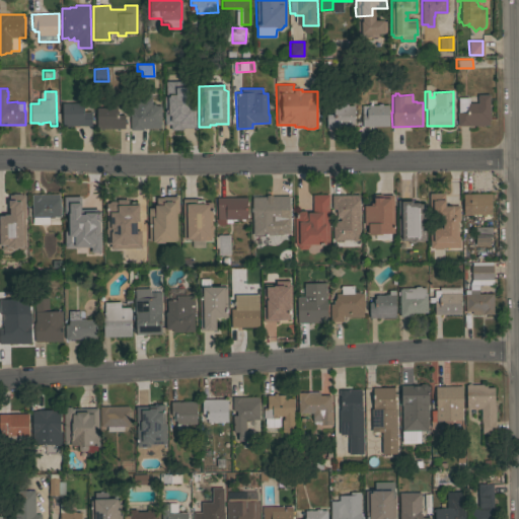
[(457,126),(457,113),(458,113),(457,97),(468,97),(468,102),(477,102),(476,94),(489,94),(489,121),(489,125),(457,126)]
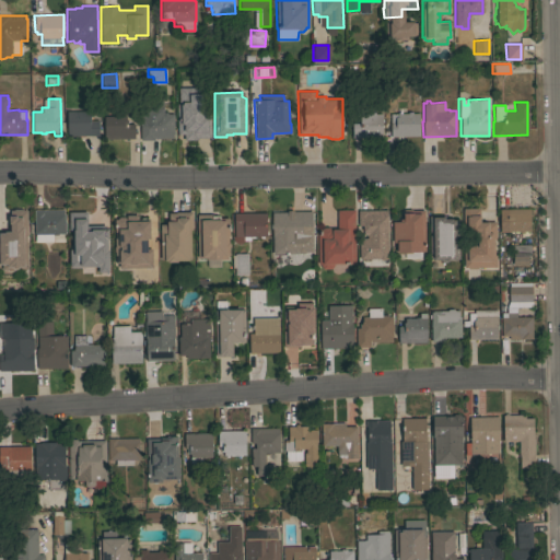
[(140,124),(141,124),(140,107),(163,106),(163,113),(166,113),(166,114),(173,114),(173,133),(173,138),(154,139),(154,140),(152,140),(152,142),(149,142),(149,140),(140,140),(140,124)]
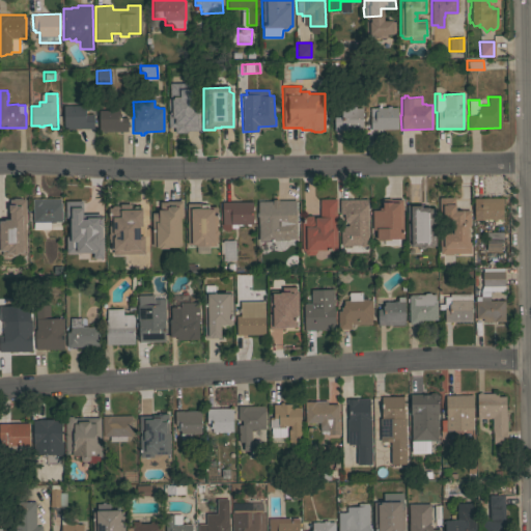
[(85,105),(85,114),(93,114),(93,129),(63,129),(63,105),(85,105)]
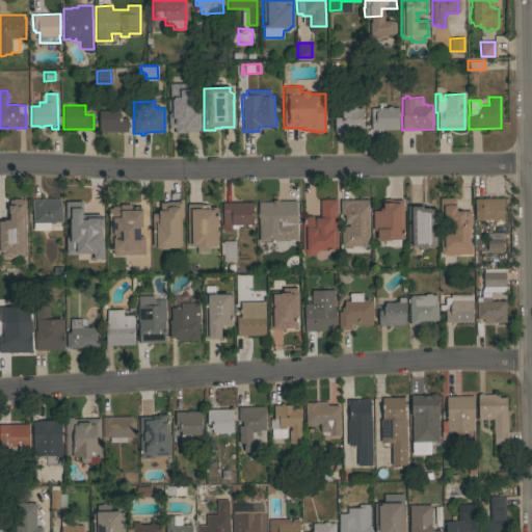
[(370,130),(370,107),(378,107),(378,106),(380,105),(380,107),(387,107),(387,106),(391,106),(391,107),(398,107),(398,129),(370,130)]
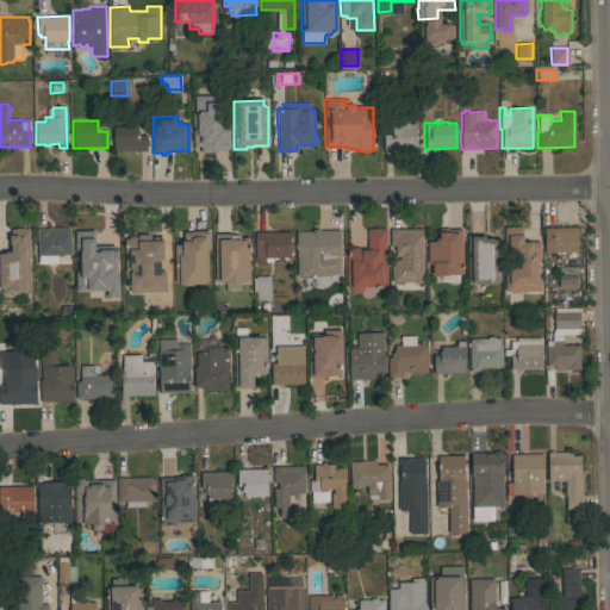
[(198,136),(194,137),(193,123),(205,122),(205,126),(206,126),(206,125),(210,125),(210,126),(216,125),(216,124),(221,124),(221,126),(228,125),(229,151),(199,151),(198,136)]
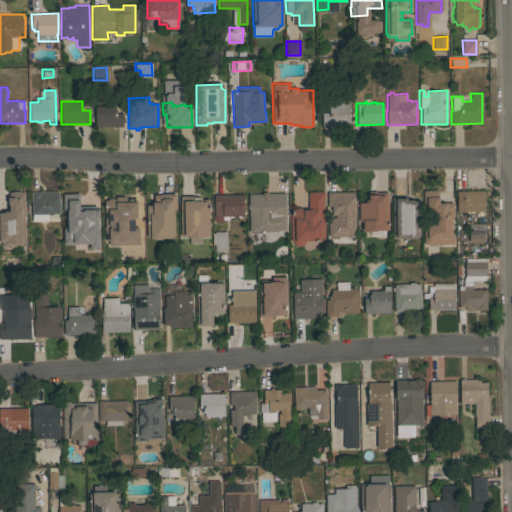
[(322,125),(321,104),(338,104),(338,102),(342,102),(342,104),(349,104),(349,125),(322,125)]
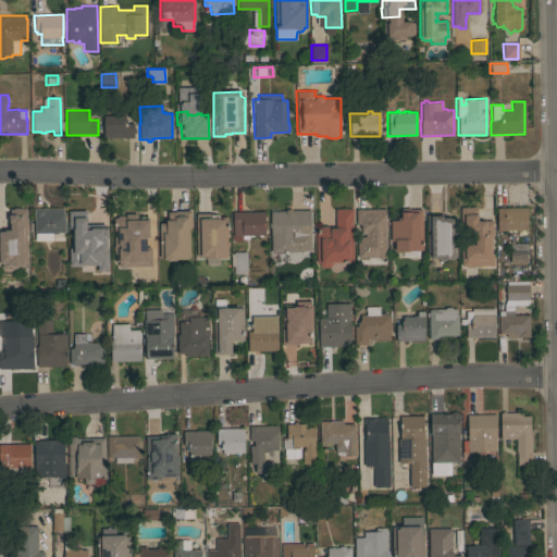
[(103,138),(102,115),(124,115),(124,119),(126,119),(126,123),(133,123),(134,137),(103,138)]
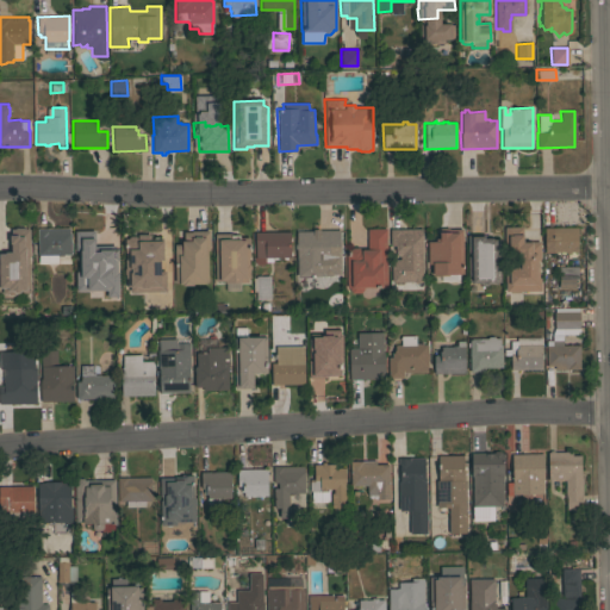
[(520,291),(520,292),(509,293),(509,291),(505,292),(504,267),(520,267),(520,255),(508,256),(506,249),(504,249),(504,226),(522,226),(522,242),(539,242),(540,260),(537,260),(537,278),(540,278),(540,291),(520,291)]
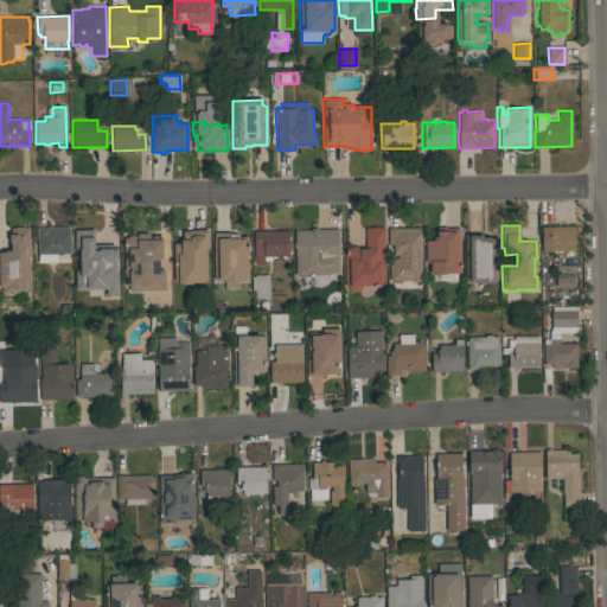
[(574,225),(574,250),(567,250),(567,253),(562,253),(562,251),(542,251),(541,227),(574,225)]
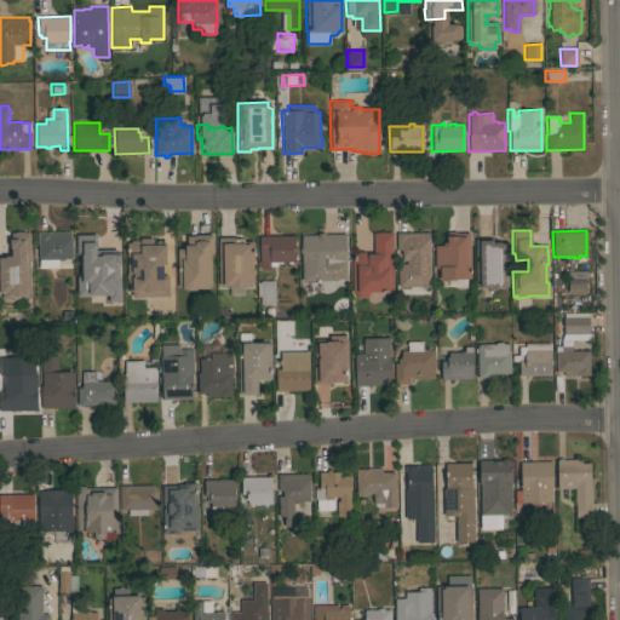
[(29,260),(29,268),(30,268),(30,298),(16,298),(15,300),(10,299),(7,298),(1,298),(1,292),(0,292),(0,257),(11,257),(11,247),(10,247),(10,239),(11,239),(11,233),(15,233),(15,231),(26,231),(26,233),(29,233),(29,260)]
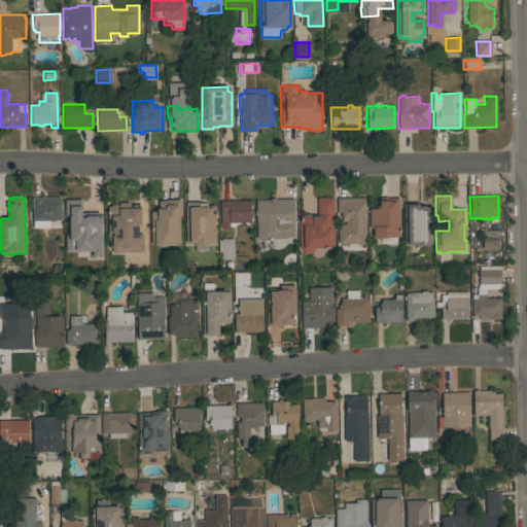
[(60,197),(60,201),(61,201),(61,219),(55,219),(55,221),(48,221),(48,227),(33,227),(33,220),(32,220),(32,198),(60,197)]
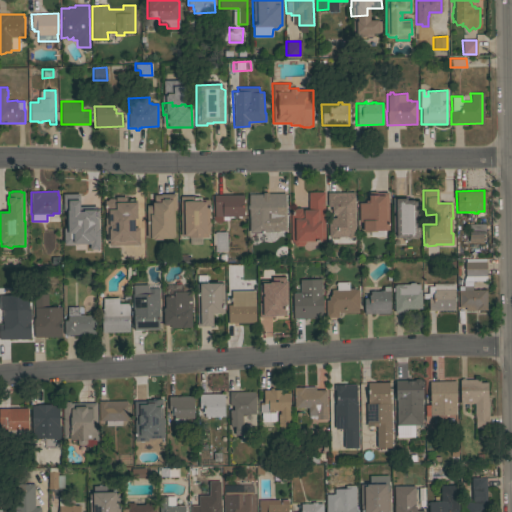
[(324,241),(305,241),(305,246),(292,246),(292,241),(290,241),(290,210),(294,210),(294,208),(303,208),(303,210),(308,210),(307,192),(323,191),(324,241)]
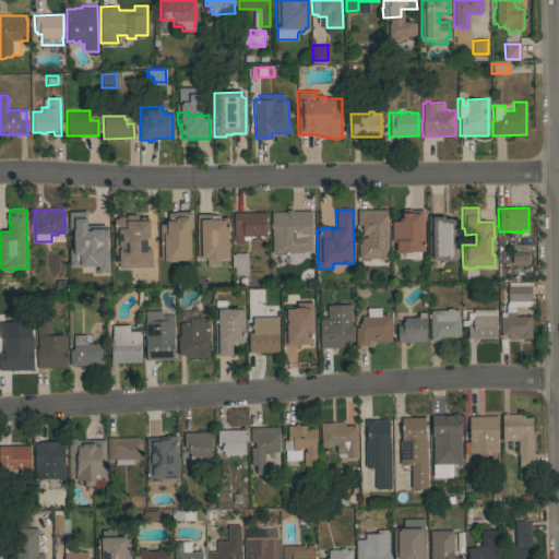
[(424,250),(411,251),(411,252),(395,252),(395,241),(391,241),(391,221),(399,221),(399,218),(402,218),(402,209),(411,209),(411,210),(424,210),(424,250)]
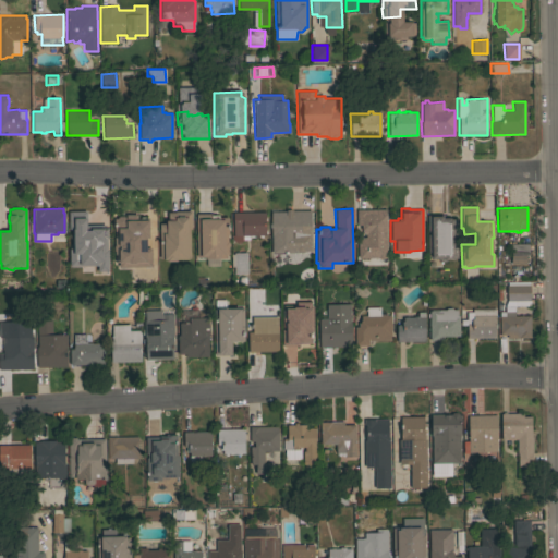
[(310,210),(311,251),(303,251),(302,253),(271,253),(270,211),(286,211),(286,209),(292,209),(292,210),(303,210),(310,210)]
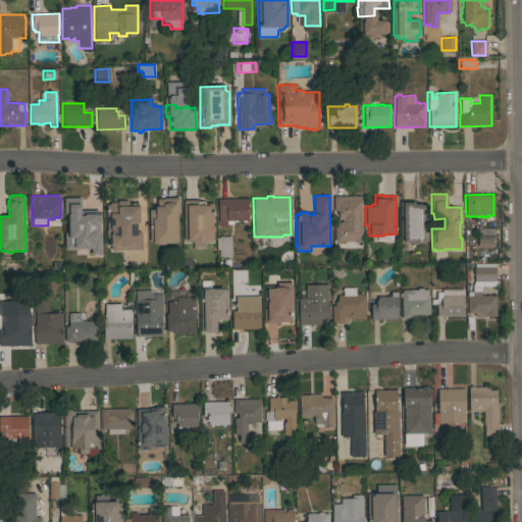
[(360,196),(360,200),(361,200),(361,219),(355,219),(355,220),(350,220),(350,219),(340,219),(340,215),(337,215),(337,210),(333,210),(333,196),(360,196)]
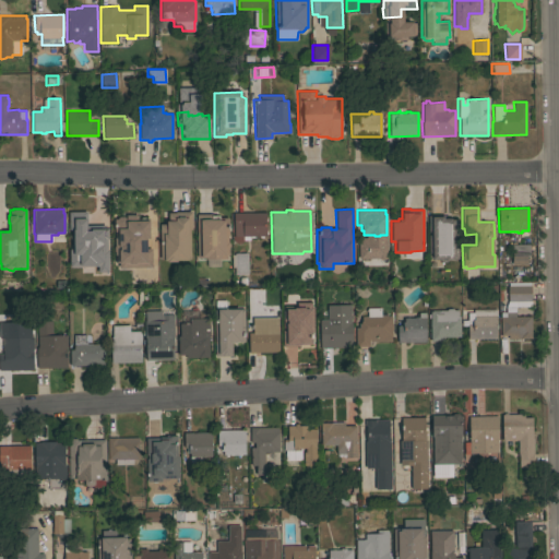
[(100,211),(100,236),(95,236),(95,237),(91,237),(91,242),(78,242),(78,247),(69,247),(69,237),(69,211),(100,211)]
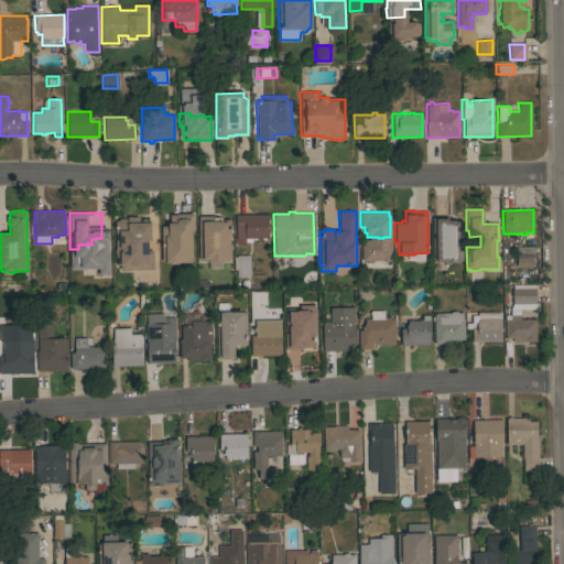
[(161,226),(167,226),(167,223),(170,223),(169,215),(177,215),(177,214),(193,213),(193,231),(192,231),(192,262),(179,262),(179,263),(167,264),(167,262),(165,262),(165,261),(161,261),(161,226)]
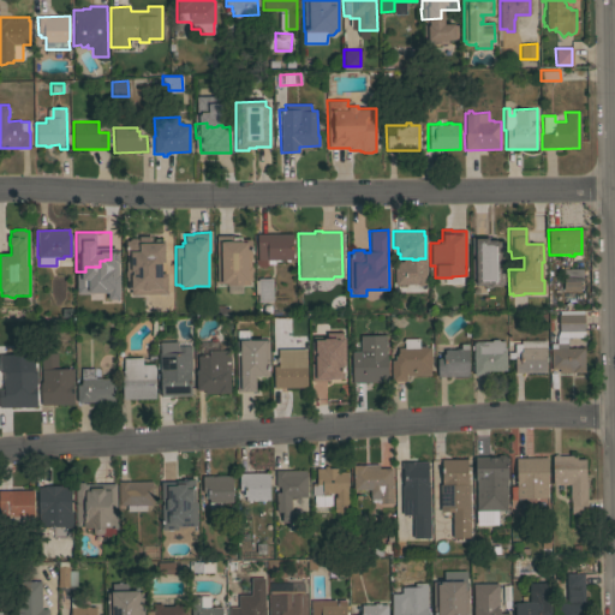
[(257,260),(257,234),(292,233),(292,260),(288,260),(288,261),(274,261),(274,264),(267,264),(267,266),(263,267),(261,267),(258,267),(256,264),(255,262),(255,260),(257,260)]
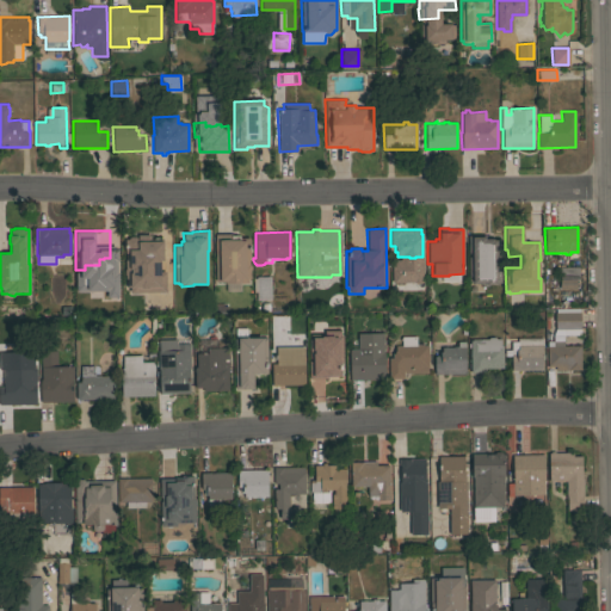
[(129,292),(129,287),(127,287),(127,278),(124,278),(124,275),(123,275),(123,269),(124,269),(124,259),(125,259),(125,253),(124,253),(124,239),(127,239),(129,236),(134,236),(136,239),(137,239),(136,234),(158,234),(158,239),(162,239),(162,260),(160,260),(160,272),(165,271),(165,291),(129,292)]
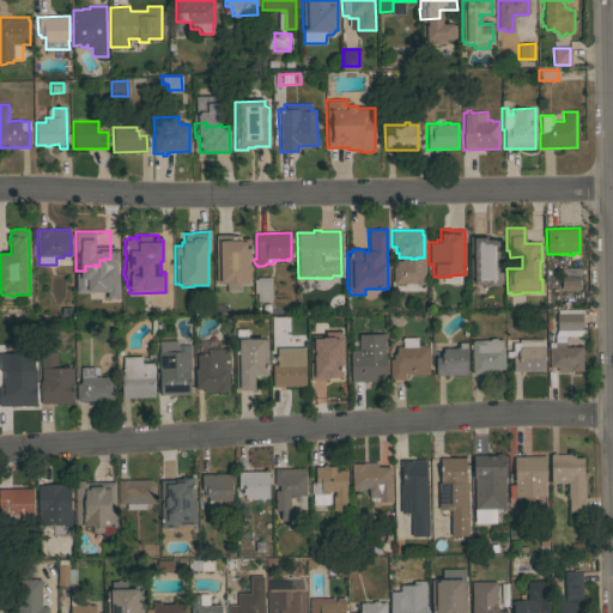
[(216,235),(232,235),(232,236),(240,236),(240,238),(250,238),(250,258),(249,258),(249,265),(250,265),(250,279),(249,279),(249,284),(225,284),(225,281),(216,283),(216,235)]
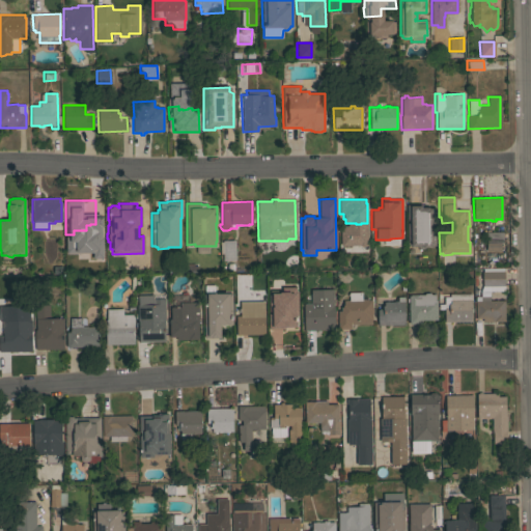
[(406,204),(421,204),(421,207),(427,206),(427,208),(430,207),(430,208),(434,208),(435,245),(431,246),(431,247),(422,247),(422,248),(419,249),(416,246),(413,246),(410,246),(410,241),(407,241),(406,204)]
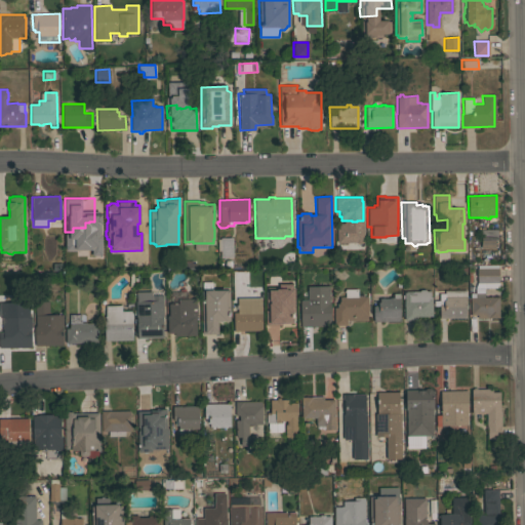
[(497,229),(497,240),(494,240),(494,248),(491,248),(491,247),(481,248),(480,230),(497,229)]
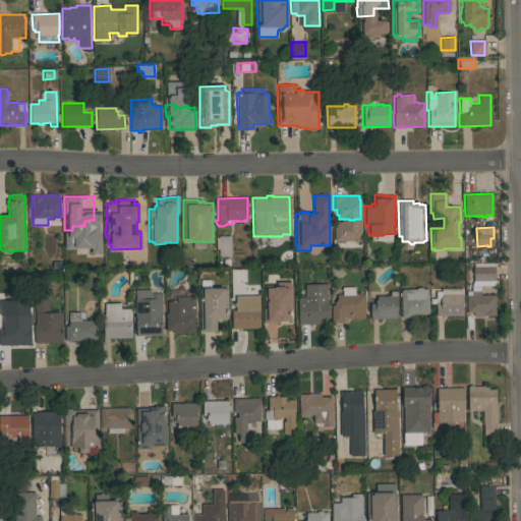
[(218,236),(230,235),(230,255),(218,255),(218,236)]
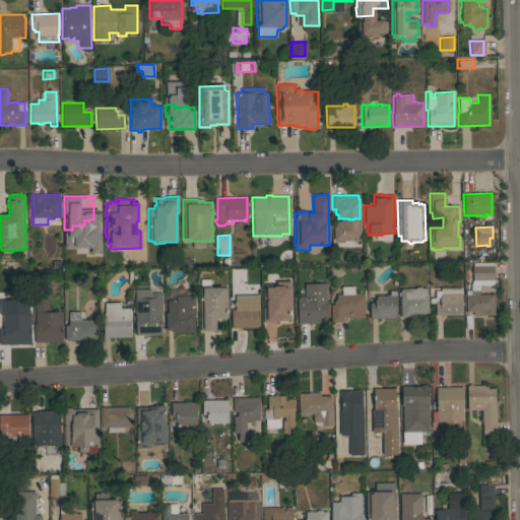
[(494,315),(476,315),(476,312),(465,312),(465,295),(470,295),(469,284),(472,280),(471,266),(485,265),(485,263),(492,263),(492,265),(493,265),(494,284),(478,285),(478,294),(494,294),(494,315)]
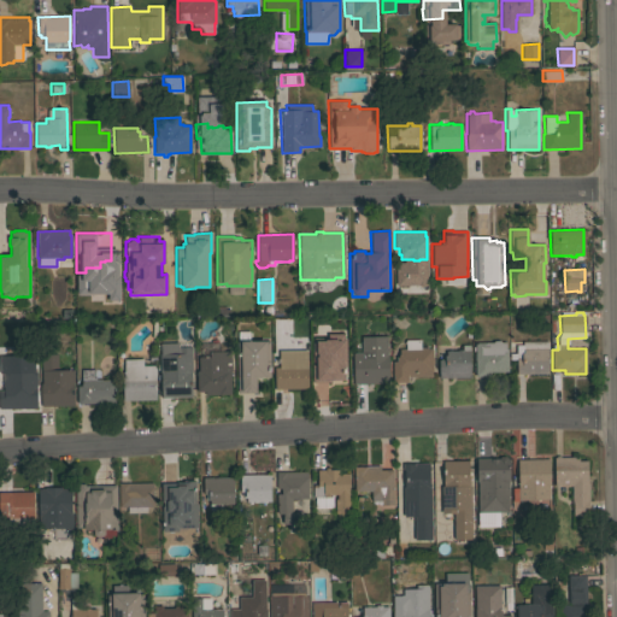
[(386,336),(387,356),(388,356),(388,383),(352,383),(352,352),(360,352),(360,336),(386,336)]
